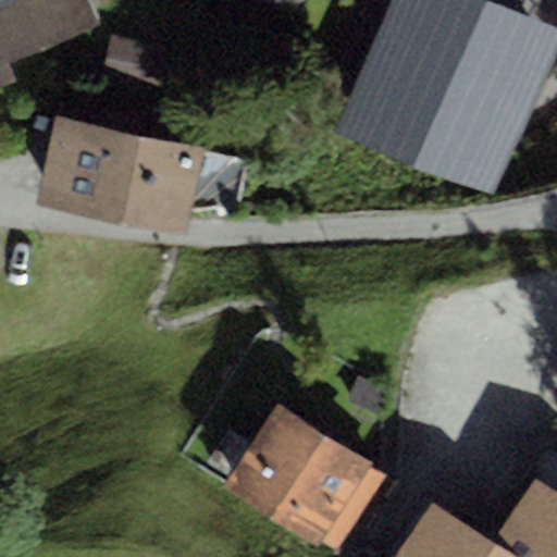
[(0,0),(0,85),(14,79),(8,62),(131,13),(125,0),(0,0)]
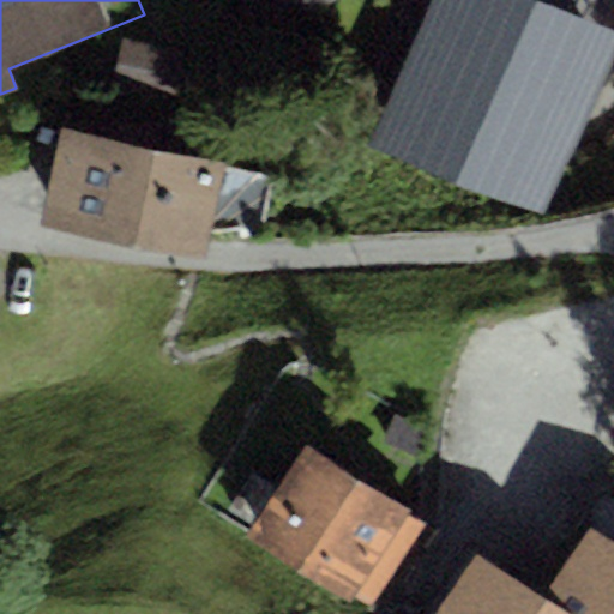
[(244,0),(259,36),(341,0),(244,0)]
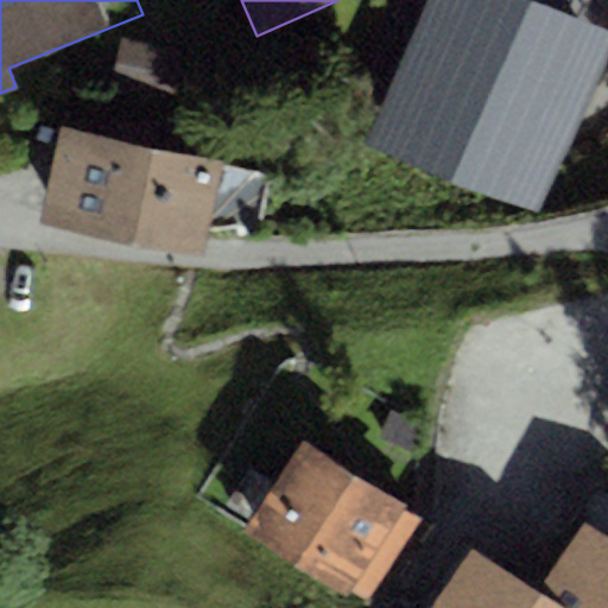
[(607,50),(607,30),(537,0),(426,0),(363,145),(534,220),(607,50)]
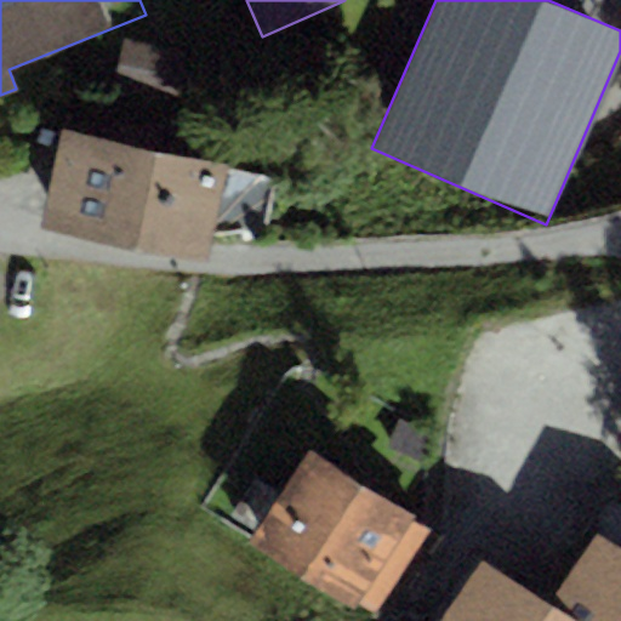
[(101,138),(61,130),(41,223),(208,257),(212,235),(266,231),(278,177),(228,167),(229,165),(160,151),(165,125),(107,113),(101,138)]
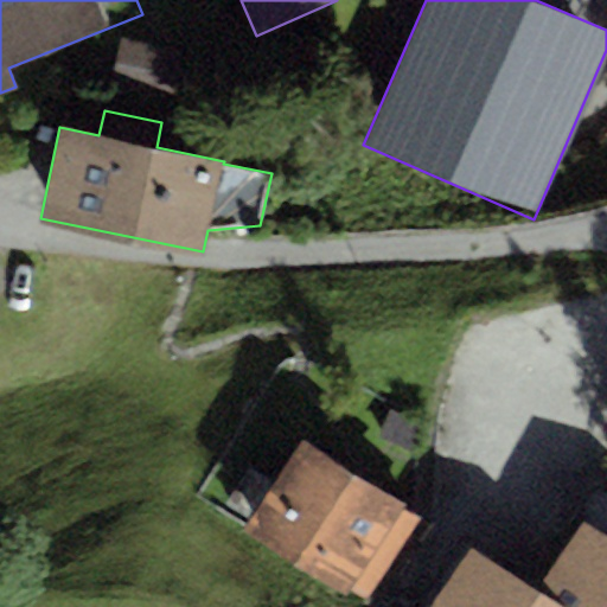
[(247,468),(224,502),(249,517),(241,530),(343,595),(349,588),(365,599),(417,518),(401,509),(403,504),(299,439),(270,484),(247,468)]
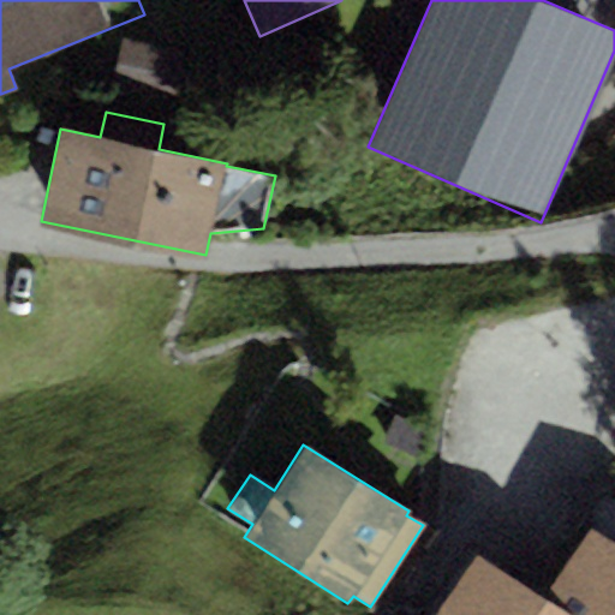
[(591,527),(547,596),(574,614),(614,614),(614,499),(602,490),(581,521),(591,527)]
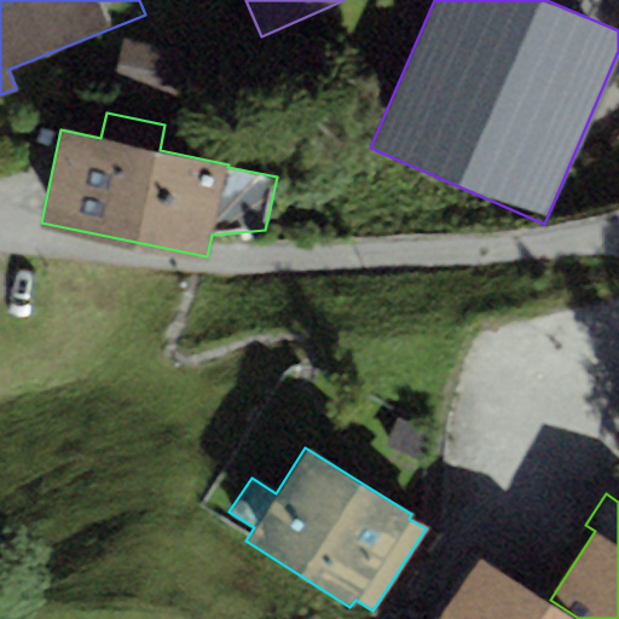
[(578,618),(550,600),(479,555),(437,618),(578,618)]
